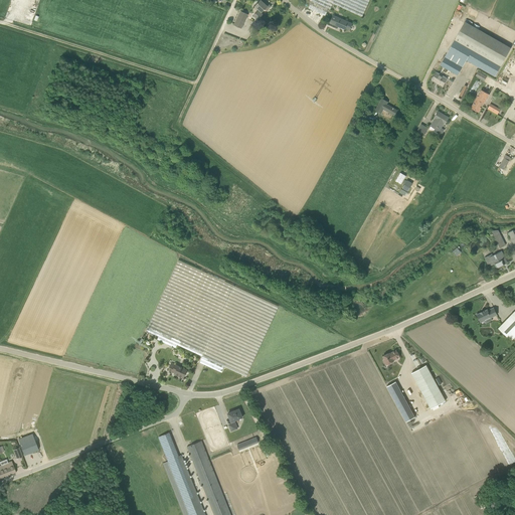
[(253,16),(258,20),(263,15),(261,13),(262,12),(264,10),(265,10),(265,9),(267,11),(271,6),(266,2),(264,3),(261,0),(255,6),(260,10),(259,11),(253,16)]
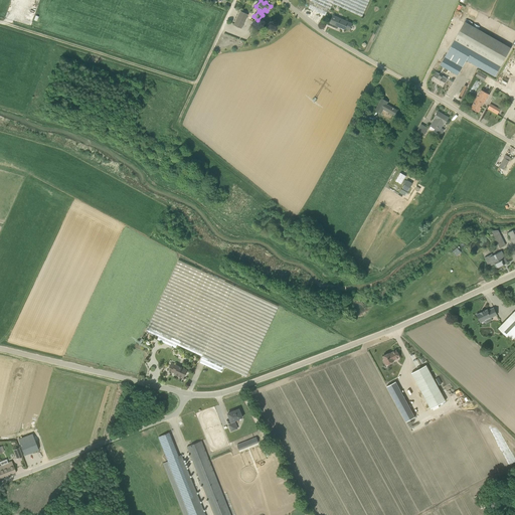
[(309,8),(326,16),(329,9),(330,9),(333,3),(362,17),(369,0),(310,0),(312,1),(309,8)]
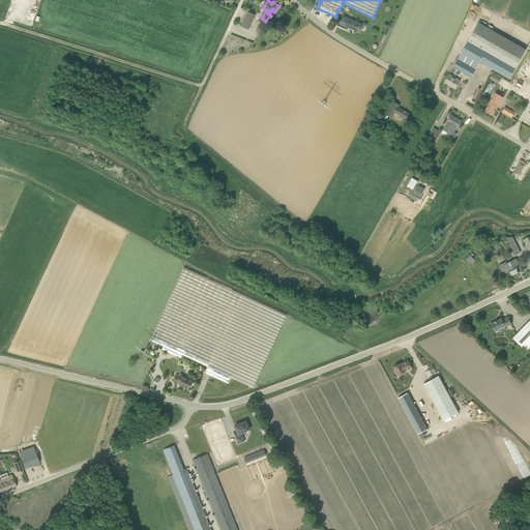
[(241,26),(248,29),(256,15),(247,11),(241,26)]
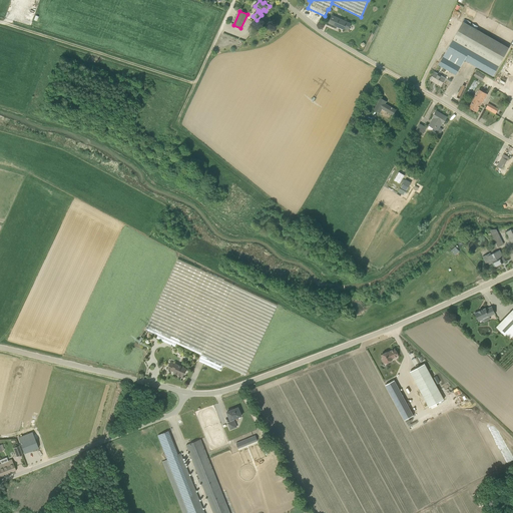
[(349,30),(351,24),(332,15),(329,23),(344,29),(345,28),(349,30)]
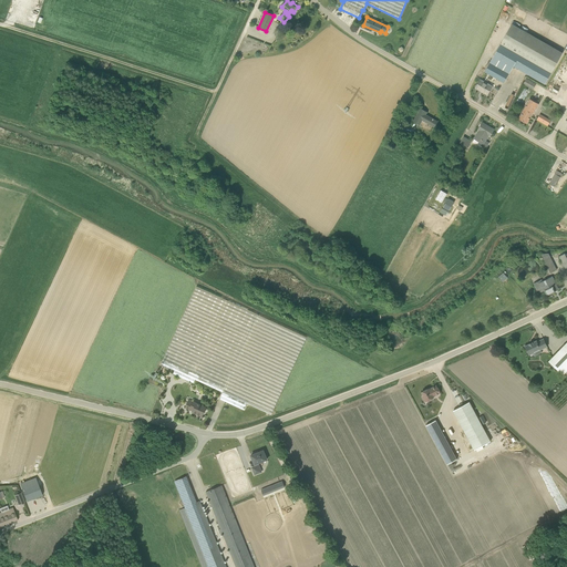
[(545,84),(552,72),(563,53),(512,24),(485,72),(504,83),(511,71),(514,66),(545,84)]
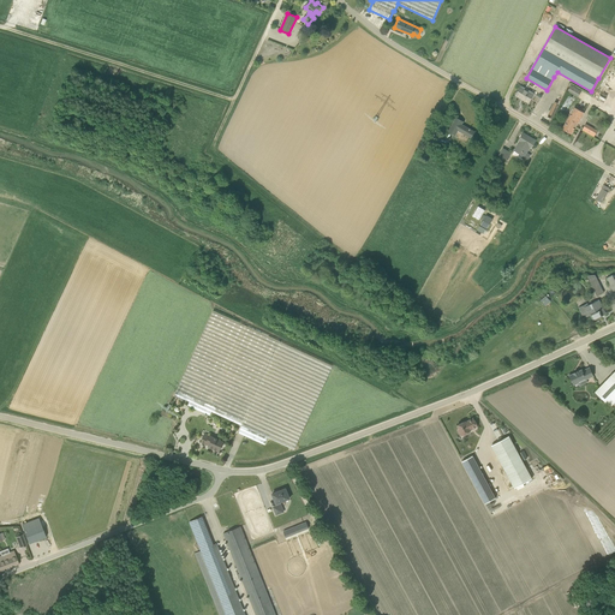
[(578,97),(581,91),(571,85),(567,93),(578,97)]
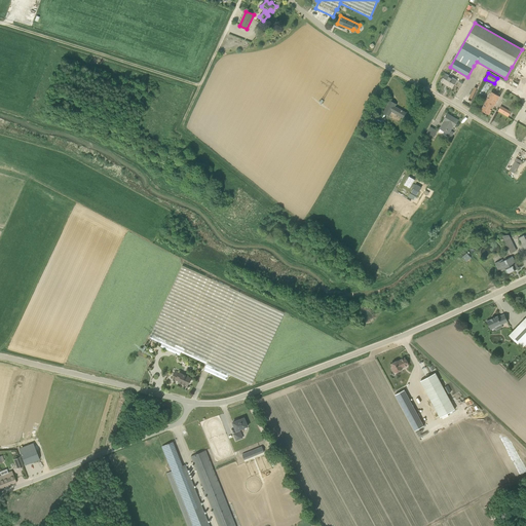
[(446,74),(441,82),(452,88),(456,80),(446,74)]
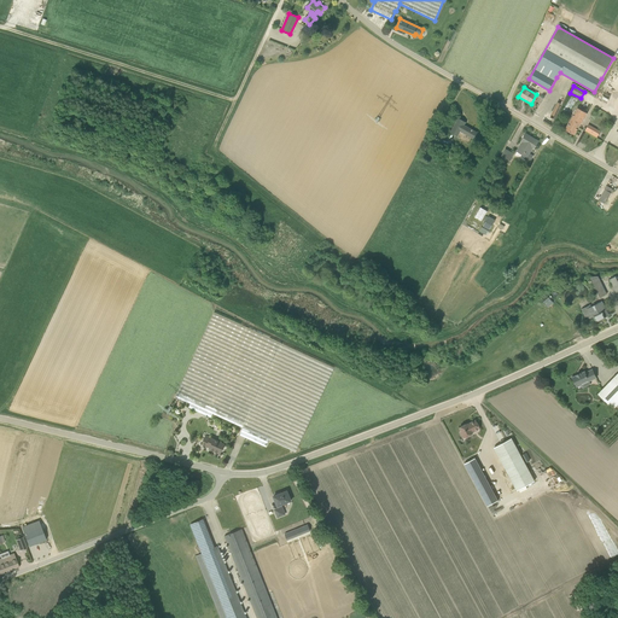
[(577,109),(565,129),(575,134),(587,114),(577,109)]
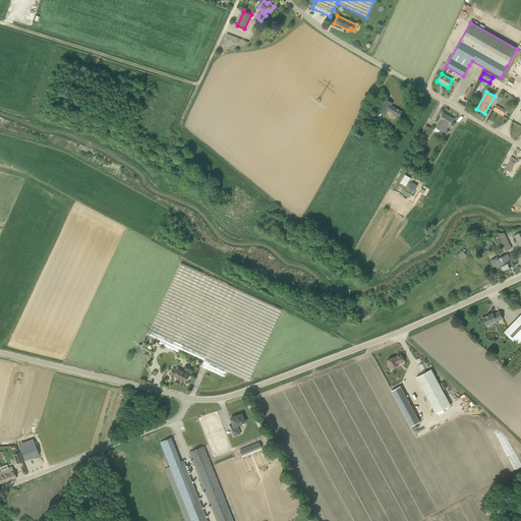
[(381,111),(386,115),(388,111),(399,117),(402,112),(398,110),(399,109),(398,109),(391,106),(392,103),(387,100),(381,111)]
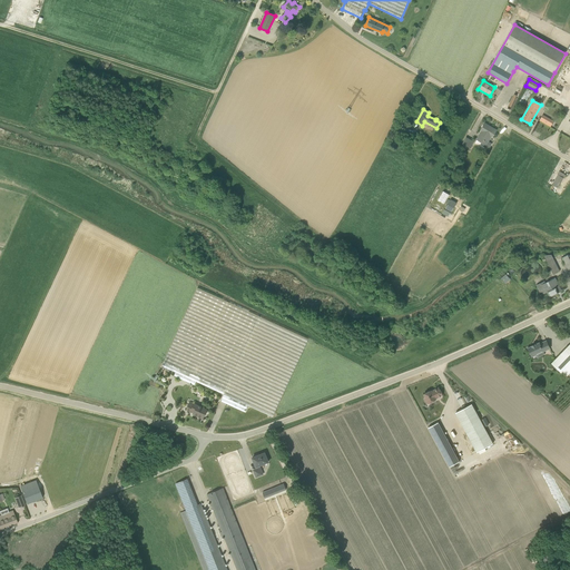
[(550,127),(553,121),(542,115),(540,120),(550,127)]
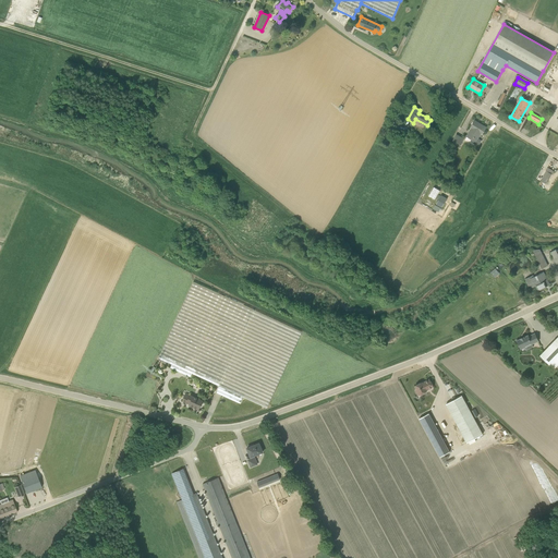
[(473,144),(478,147),(482,141),(477,138),(481,134),(482,134),(486,128),(474,121),(471,128),(472,129),(466,136),(474,141),(473,144)]
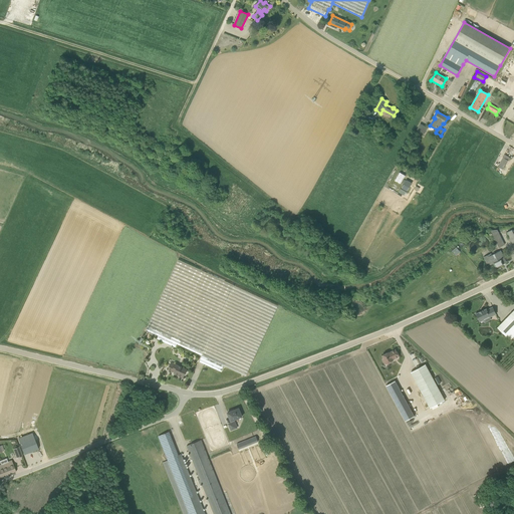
[(358,119),(351,131),(355,134),(362,121),(358,119)]
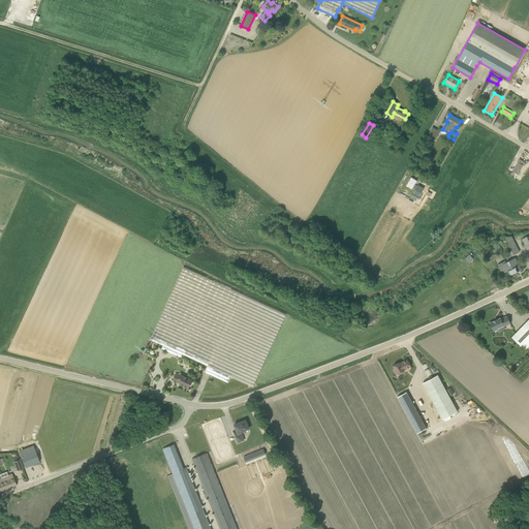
[(440,131),(432,127),(429,133),(436,137),(440,131)]
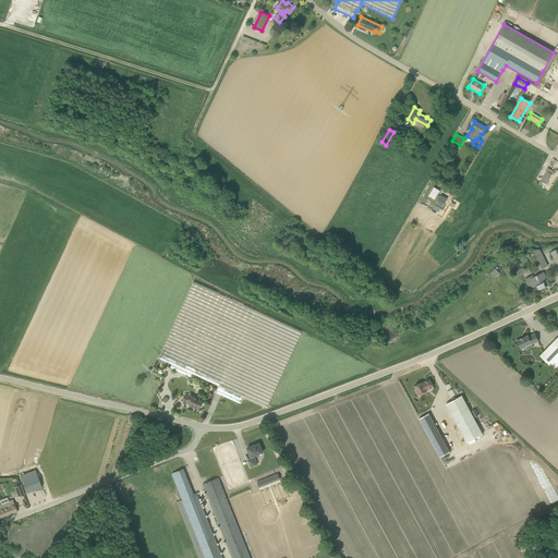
[(545,183),(553,170),(547,167),(540,181),(545,183)]
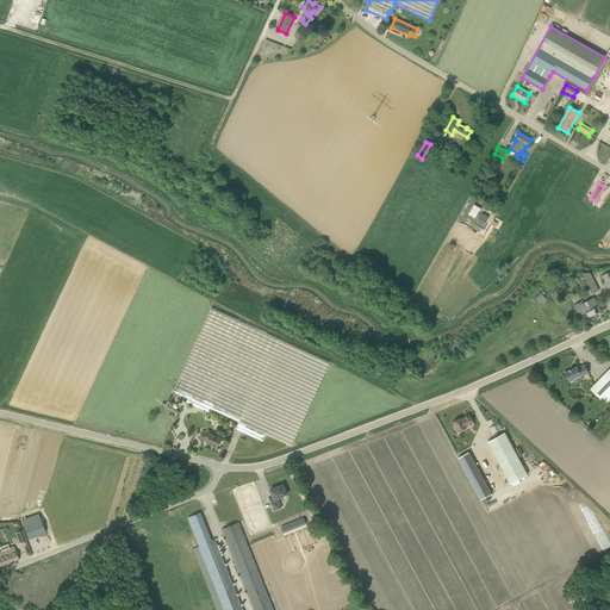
[(471,215),(477,217),(481,207),(474,205),(471,215)]
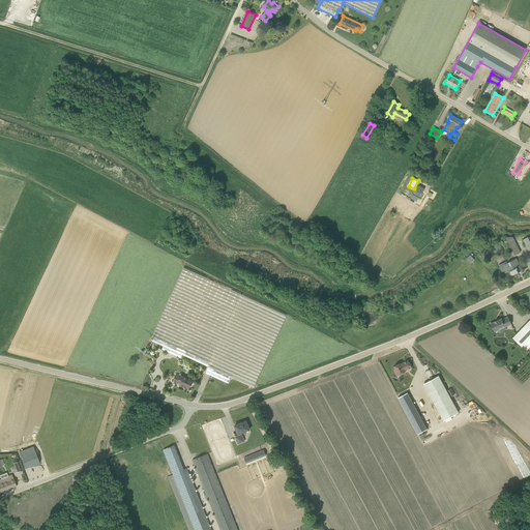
[(419,185),(414,194),(420,197),(424,189),(419,185)]
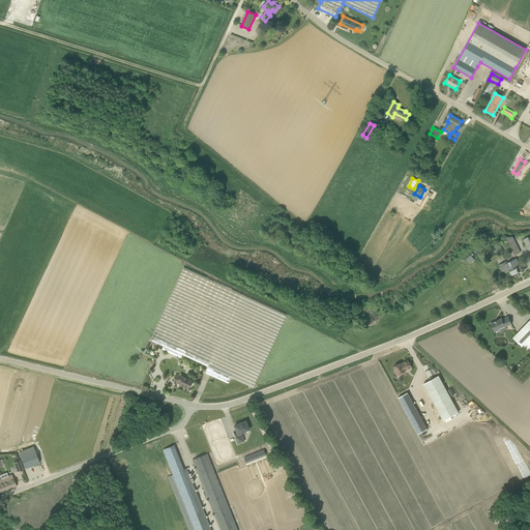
[(521,253),(518,246),(514,240),(508,242),(514,256),(521,253)]
